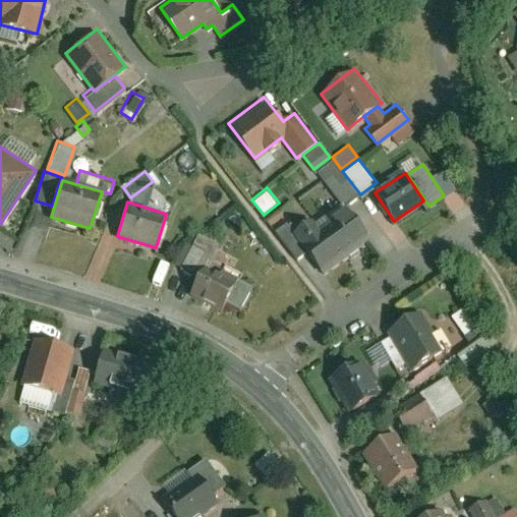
[(224,220),(236,226),(241,214),(229,208),(224,220)]
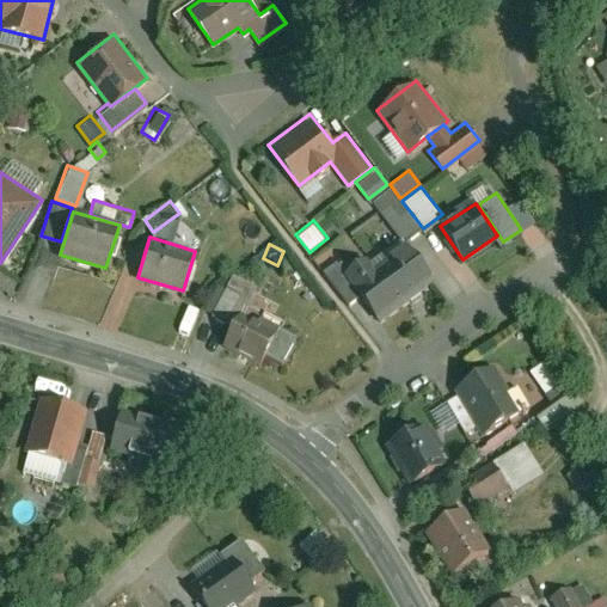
[(344,274),(378,317),(431,277),(406,244),(375,265),(368,256),(344,274)]
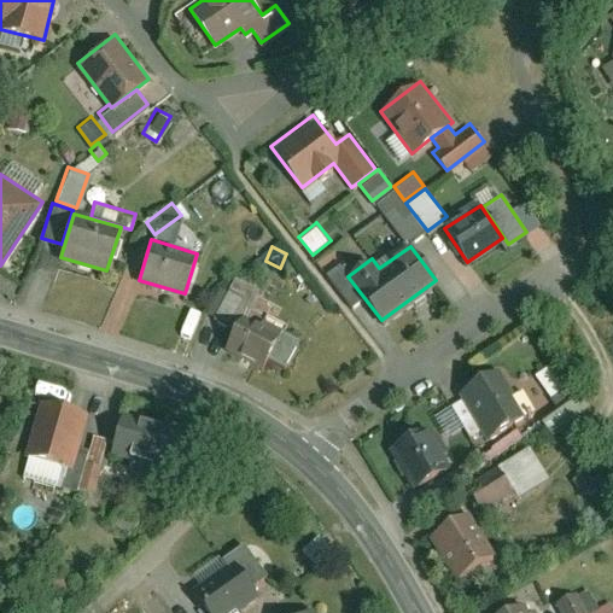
[(243,317),(258,287),(233,274),(212,315),(235,327),(241,316),(243,317)]
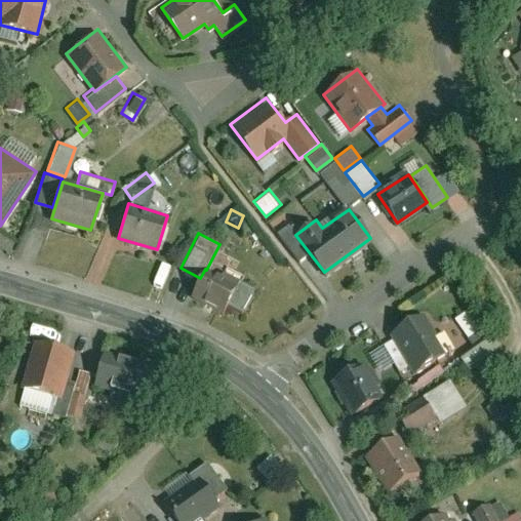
[(200,278),(191,296),(223,313),(227,304),(237,285),(206,270),(205,269),(200,278)]
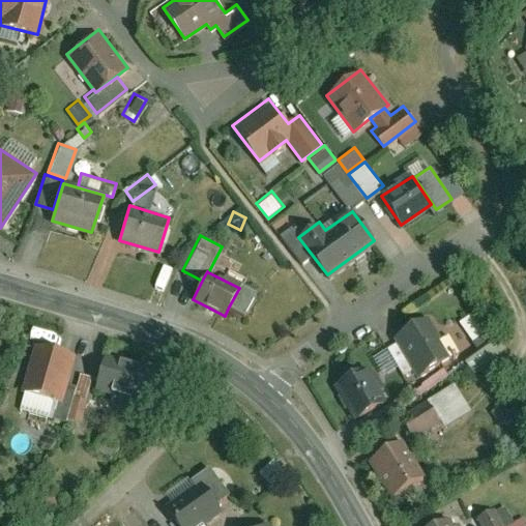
[(229,307),(244,315),(257,291),(241,283),(239,288),(229,307)]
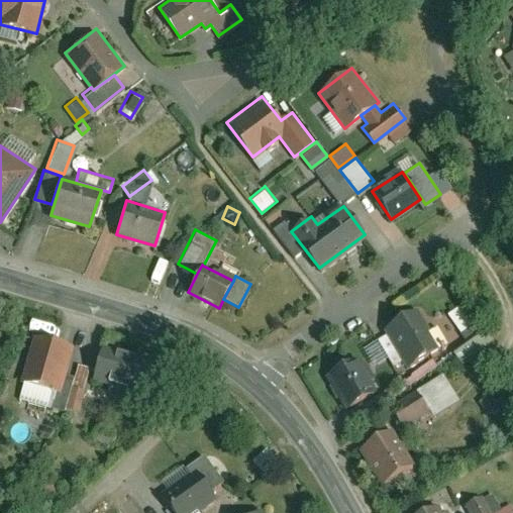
[(454,305),(442,311),(452,331),(465,325),(454,305)]
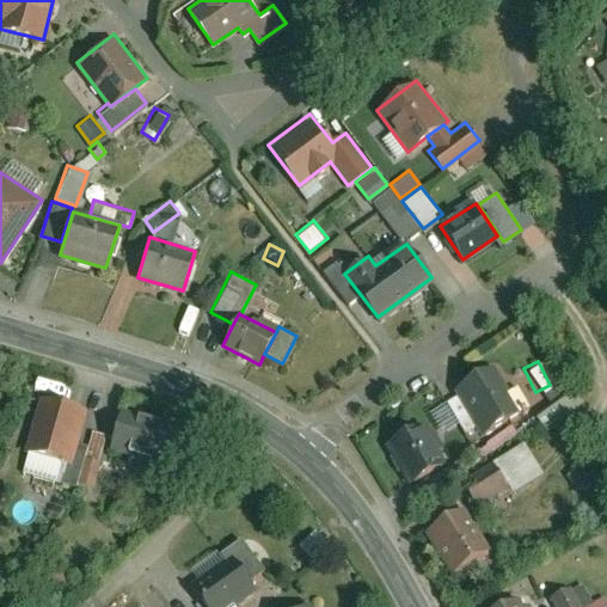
[(480,431),(519,408),(494,366),(454,390),(457,393),(470,414),(480,431)]
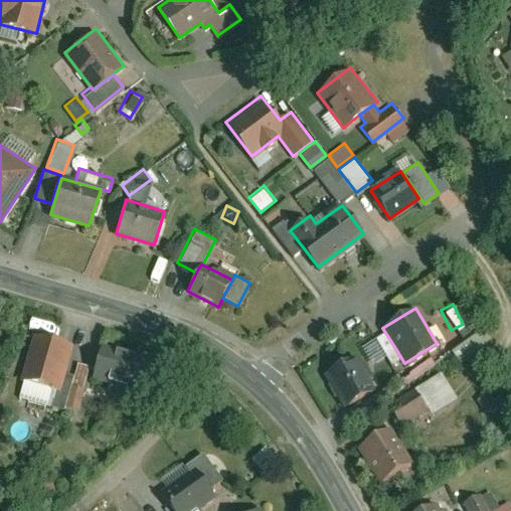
[(395,348),(384,331),(375,337),(385,353),(395,348)]
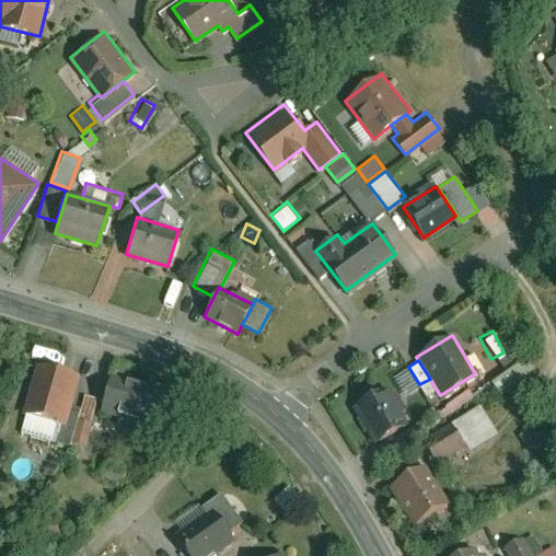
[(60,423),(66,425),(71,404),(79,375),(36,363),(22,412),(25,413),(60,423)]
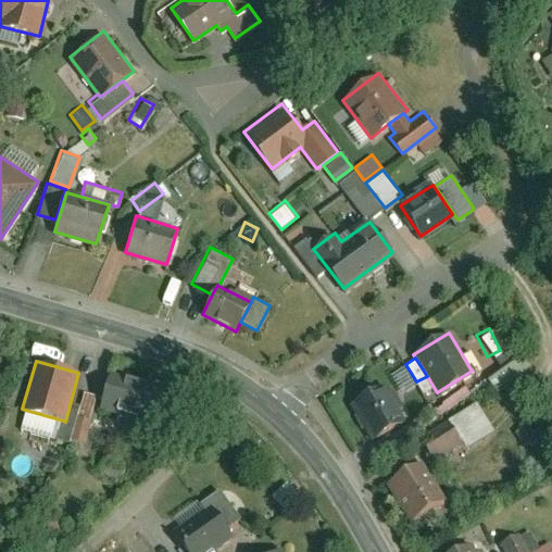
[(163,388),(111,372),(100,409),(151,425),(163,388)]
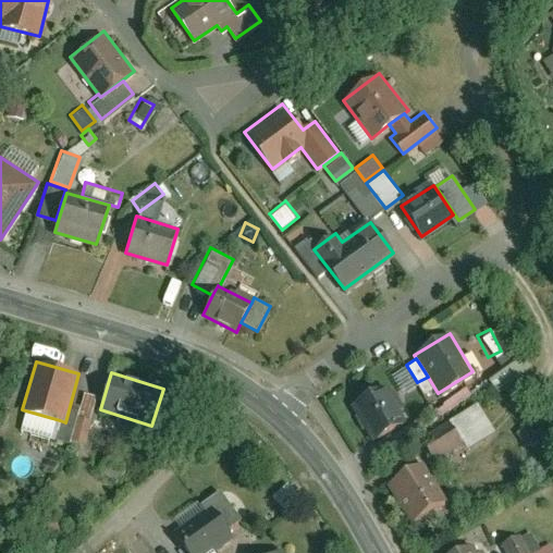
[(373,442),(407,422),(384,385),(351,406),(373,442)]
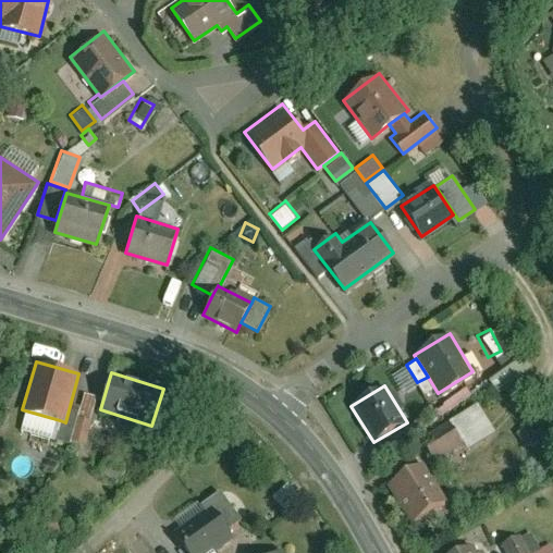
[(102,396),(83,391),(78,405),(76,414),(91,418),(96,419),(102,396)]
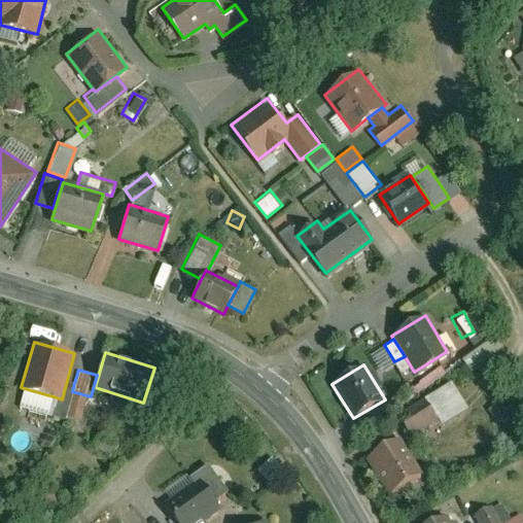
[(450,379),(425,395),(442,422),(467,406),(450,379)]
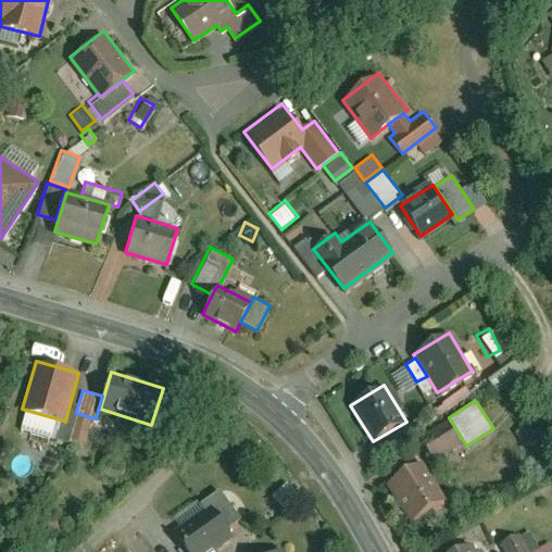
[(54,438),(67,441),(69,436),(76,413),(78,404),(71,401),(65,422),(60,419),(54,438)]
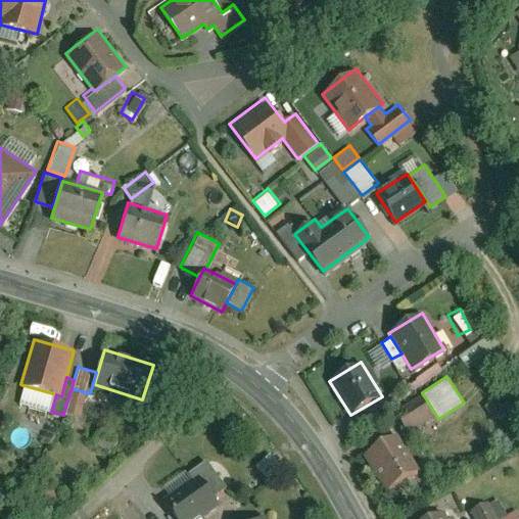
[(56,394),(24,385),(18,403),(51,412),(56,394)]
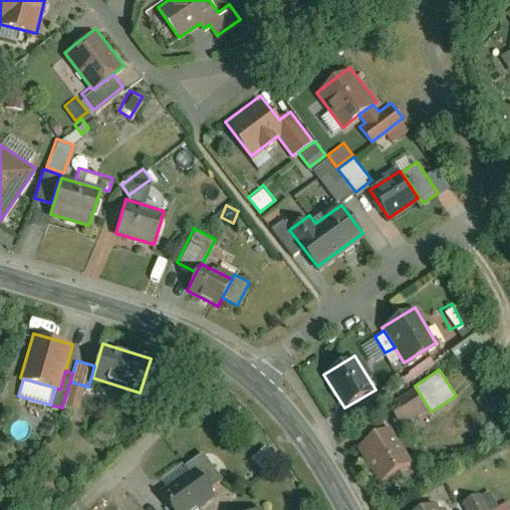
[(63,403),(77,408),(84,386),(70,381),(63,403)]
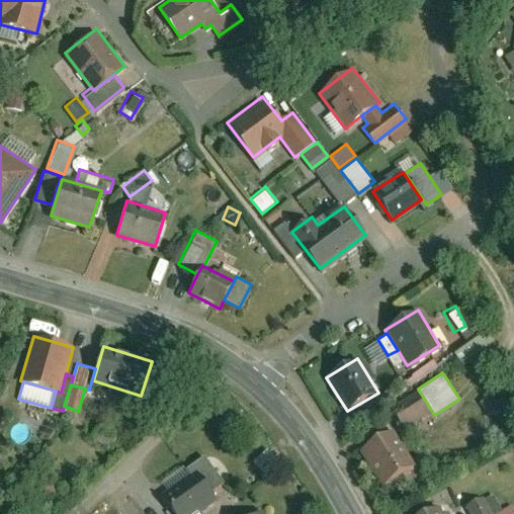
[(417,392),(391,409),(404,428),(430,411),(417,392)]
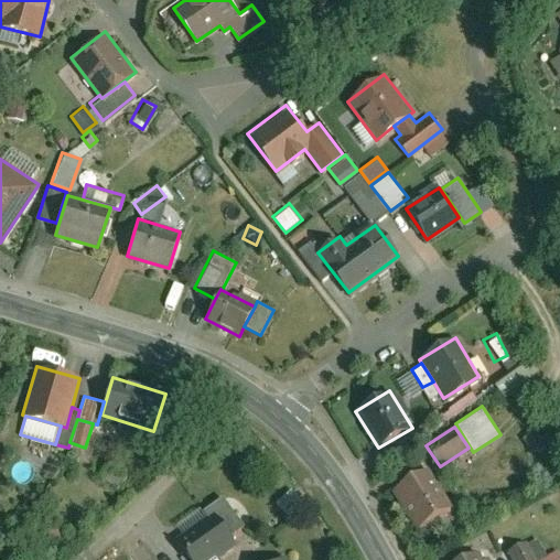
[(417,528),(452,506),(428,467),(392,491),(417,528)]
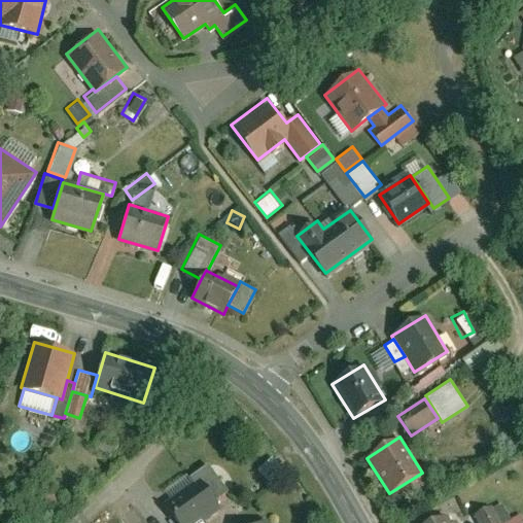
[(213,498),(227,489),(206,462),(188,476),(193,481),(197,478),(213,498)]
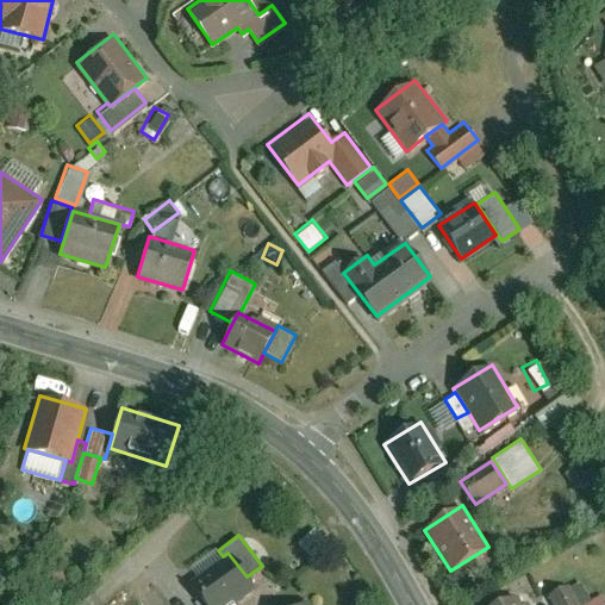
[(188,584),(204,604),(229,604),(253,586),(228,554),(188,584)]
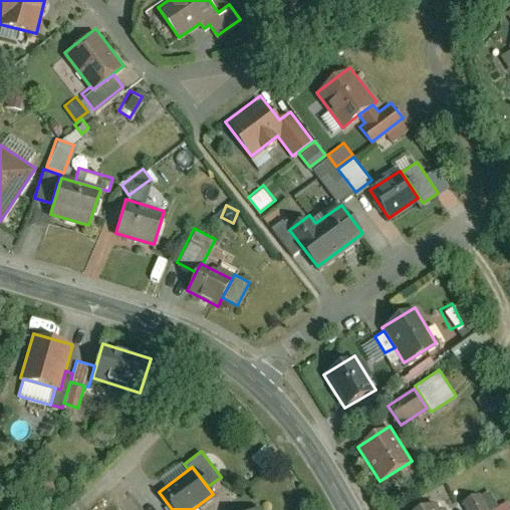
[(50,477),(37,480),(40,491),(53,487),(50,477)]
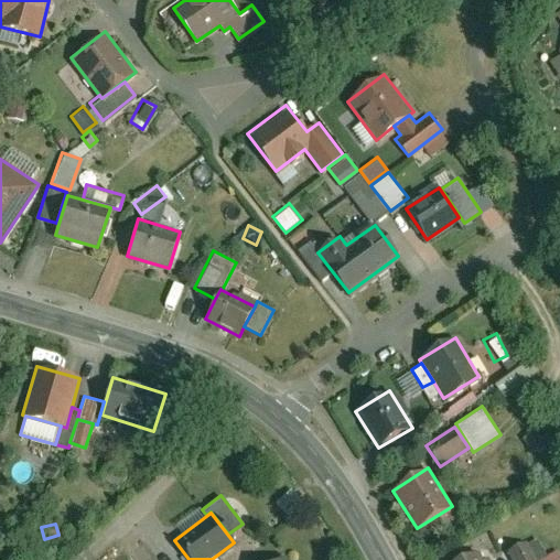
[(512,559),(535,559),(526,542),(508,552),(512,559)]
